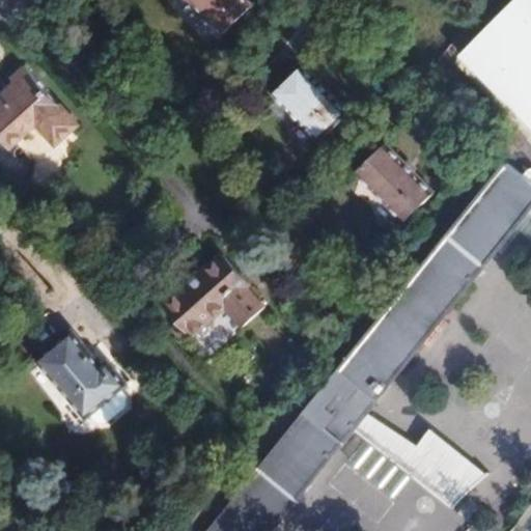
[(196,0),(226,31),(250,8),(242,0),(196,0)]
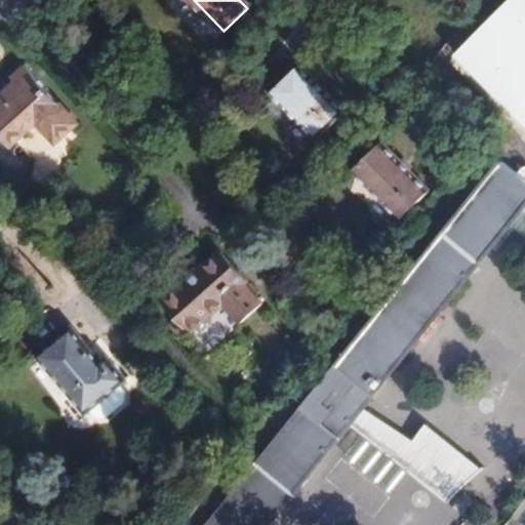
[(524,0),(502,0),(444,57),(524,139),(524,0)]
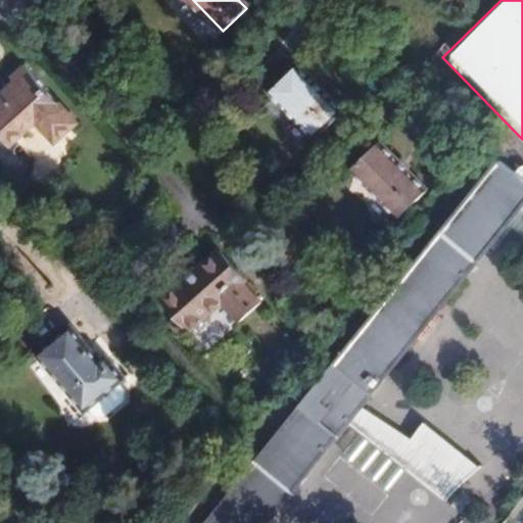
[(268,90),(315,140),(344,111),(297,61),(281,78),(268,90)]
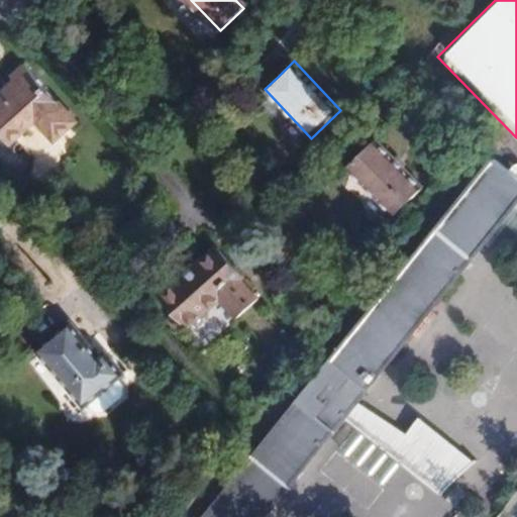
[(77,120),(25,64),(11,76),(16,81),(1,94),(0,95),(0,131),(10,142),(37,119),(56,139),(77,120)]
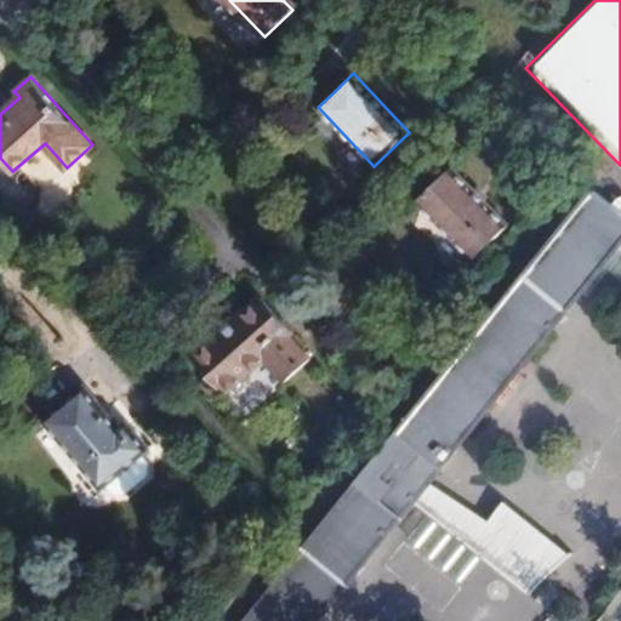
[(421,198),(477,257),(506,229),(449,171),(433,186),(421,198)]
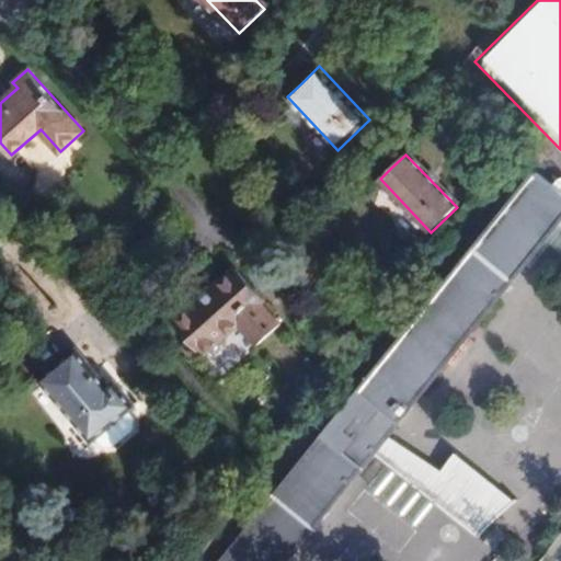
[(560,191),(536,171),(488,232),(527,264),(560,221),(560,191)]
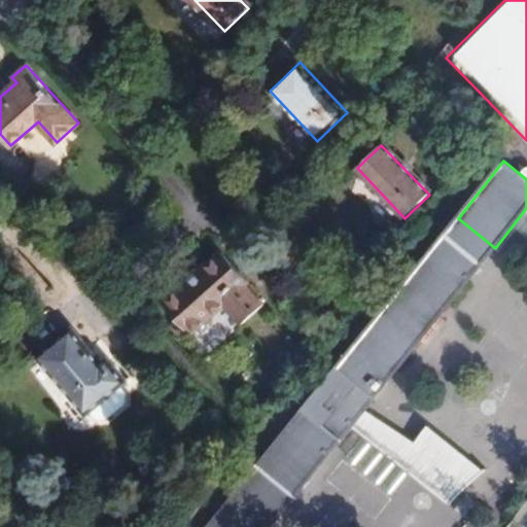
[(270,526),(353,426),(365,410),(495,248),(458,218),(209,526),(270,526)]
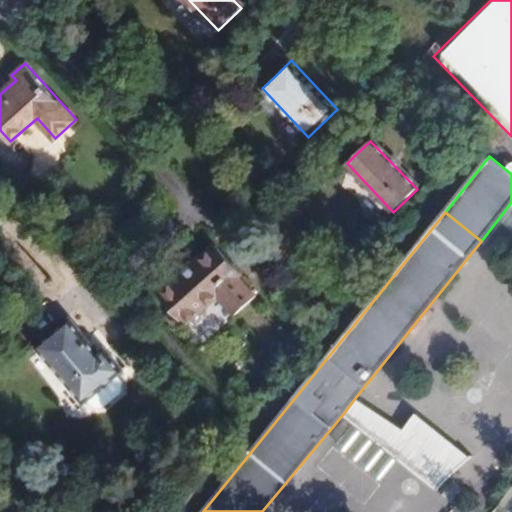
[(218,244),(214,248),(239,277),(243,273),(218,244)]
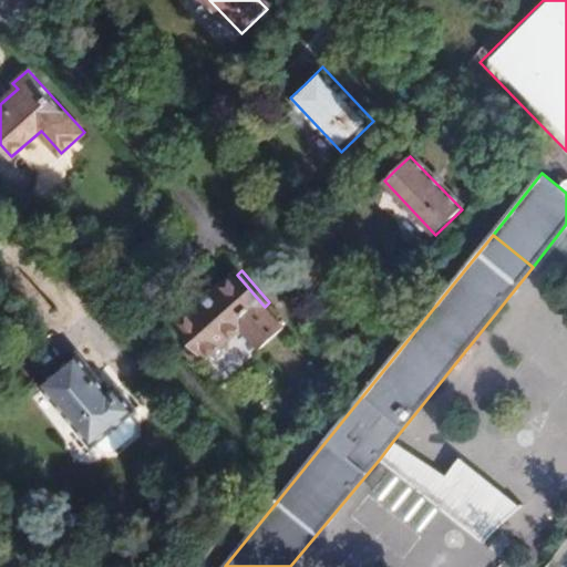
[(178,327),(206,358),(243,327),(261,348),(285,328),(265,307),(237,275),(210,298),(178,327)]
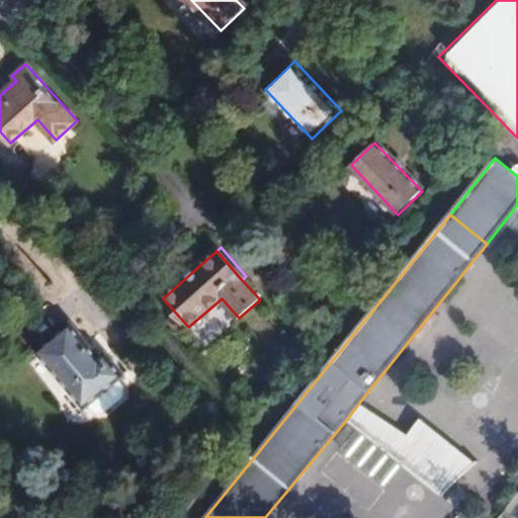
[(38,350),(85,407),(88,405),(94,412),(103,413),(123,397),(124,387),(118,379),(124,374),(107,353),(101,357),(73,322),(56,336),(38,350)]
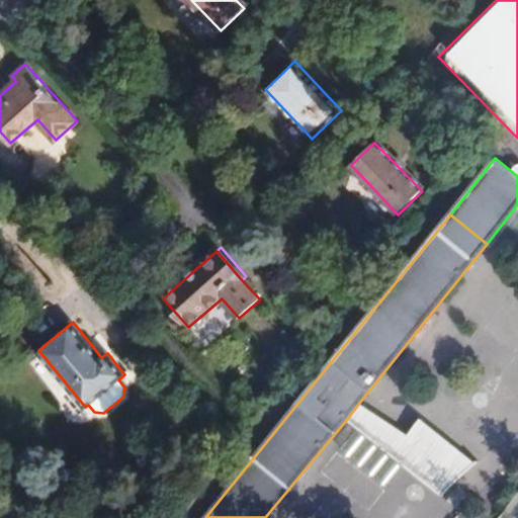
[(347,419),(443,497),(476,463),(420,418),(408,435),(359,403),(347,419)]
